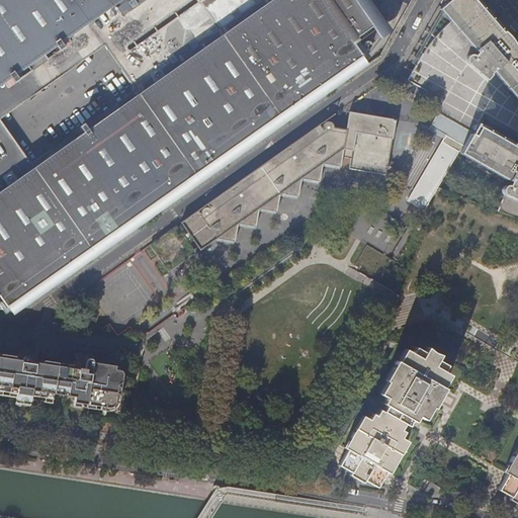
[(365,0),(235,0),(126,77),(143,100),(150,111),(133,124),(137,131),(67,180),(62,173),(45,185),(37,175),(20,151),(0,165),(0,298),(7,309),(30,292),(33,295),(70,270),(67,266),(114,233),(116,237),(173,196),(171,193),(219,159),(221,163),(257,138),(255,134),(303,100),(305,103),(341,78),(339,74),(362,58),(351,42),(381,22),(365,0)]
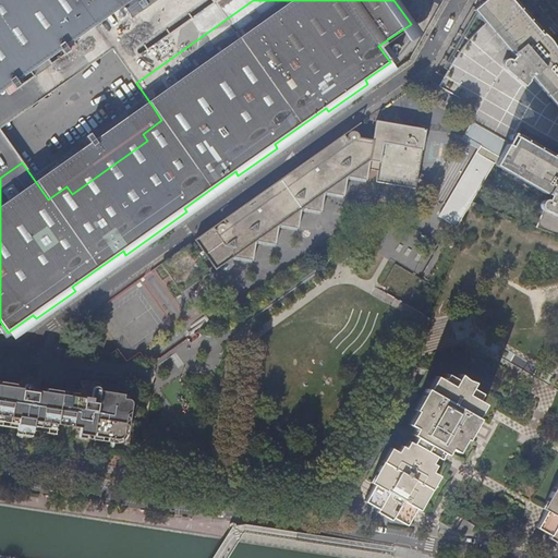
[(0,0),(0,131),(113,51),(110,46),(84,9),(68,21),(59,10),(52,15),(41,0),(0,0)]
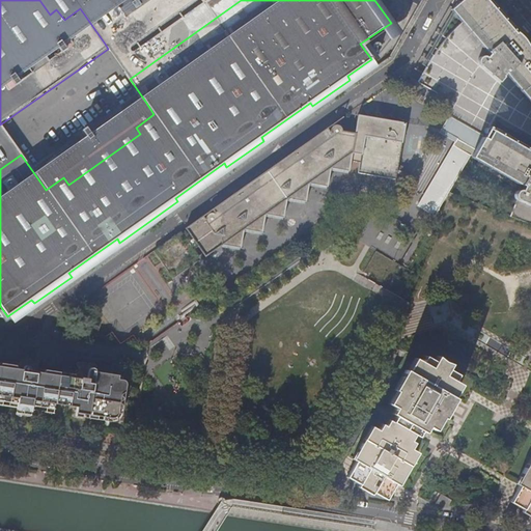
[(105,44),(166,0),(39,0),(50,15),(56,9),(64,20),(80,8),(105,44)]
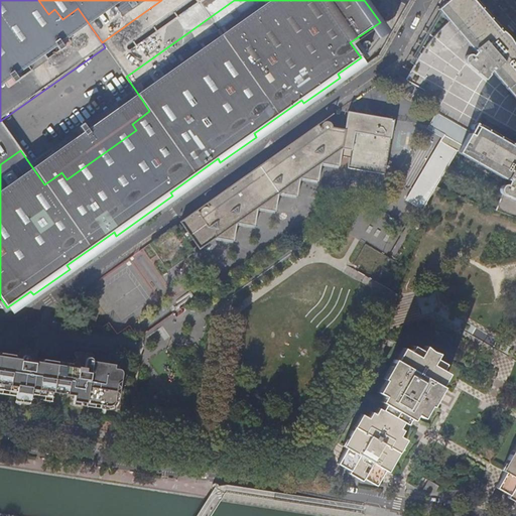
[(234,0),(161,0),(102,42),(105,47),(126,77),(234,0)]
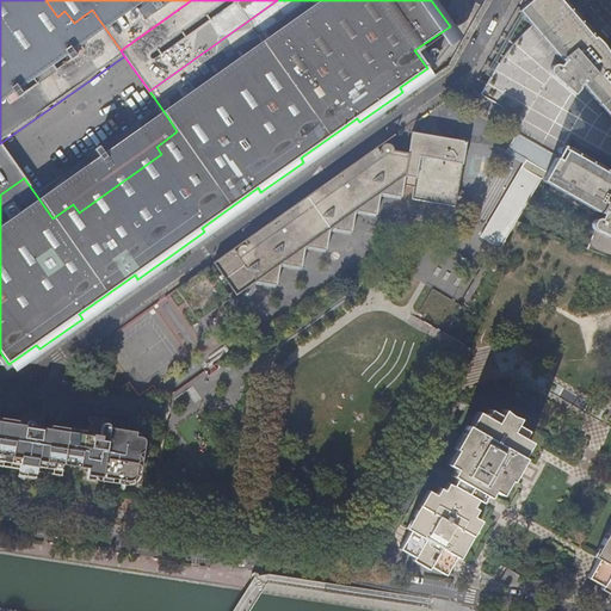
[(594,36),(562,0),(557,0),(532,23),(562,56),(560,59),(561,61),(557,65),(553,65),(550,67),(549,69),(549,73),(551,76),(555,78),(559,76),(561,81),(560,84),(573,97),(579,91),(578,90),(582,87),(584,87),(588,82),(593,82),(594,93),(610,111),(606,115),(610,119),(610,59),(606,50),(596,38),(594,39),(592,37),(594,36)]
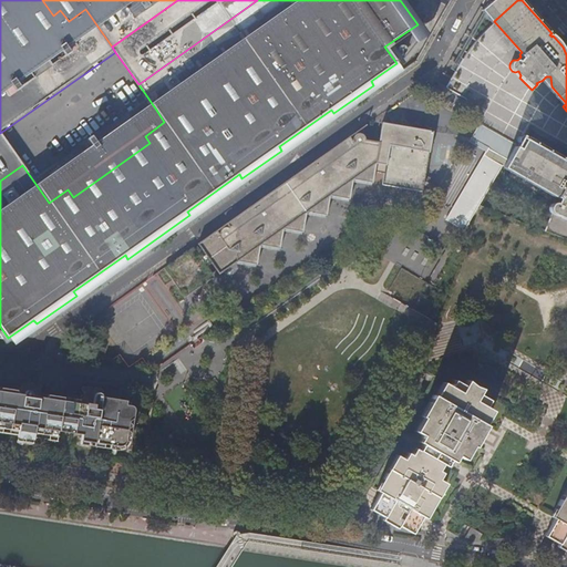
[(486,112),(481,109),(474,121),(480,125),(486,112)]
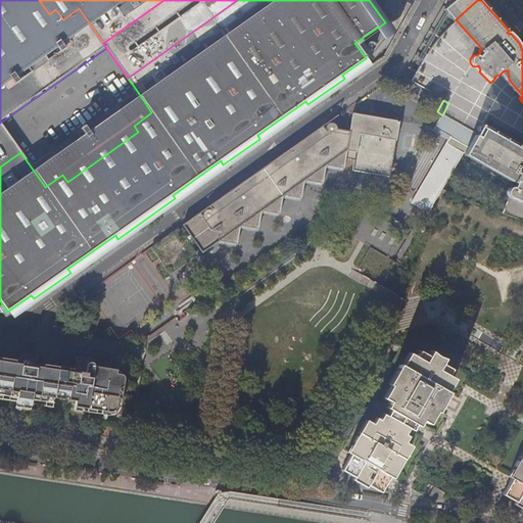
[(151,112),(144,101),(38,177),(45,187),(62,175),(67,182),(138,132),(134,126),(151,112)]
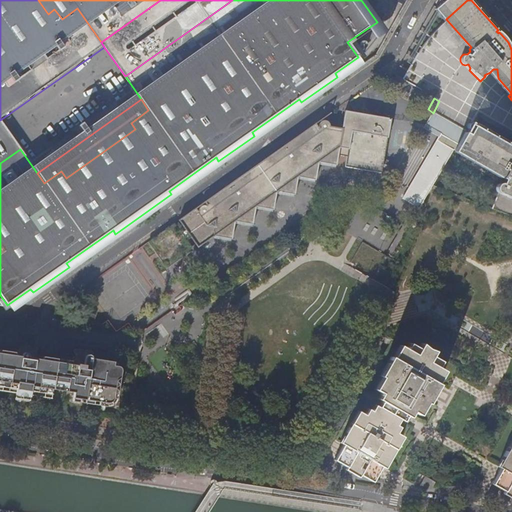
[(148,245),(166,269),(215,236),(232,239),(236,221),(253,224),(256,207),(274,209),(277,193),(294,195),(297,177),(315,180),(318,163),(337,166),(339,155),(347,157),(345,167),(383,174),(392,119),(345,111),(342,129),(329,126),(329,122),(326,121),(322,120),(147,244),(148,245)]
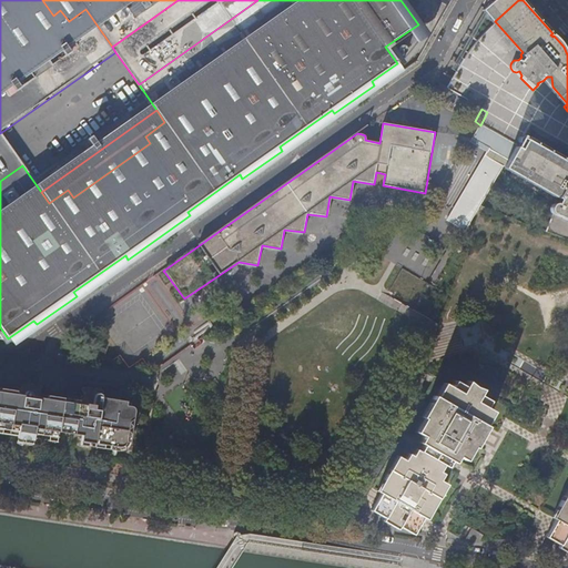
[(473,140),(509,161),(518,145),(482,125),(480,125),(479,129),(473,140)]
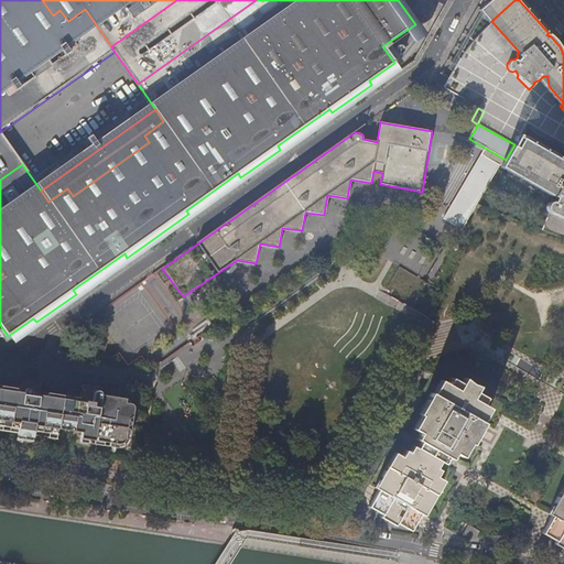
[(0,180),(22,164),(0,132),(0,180)]
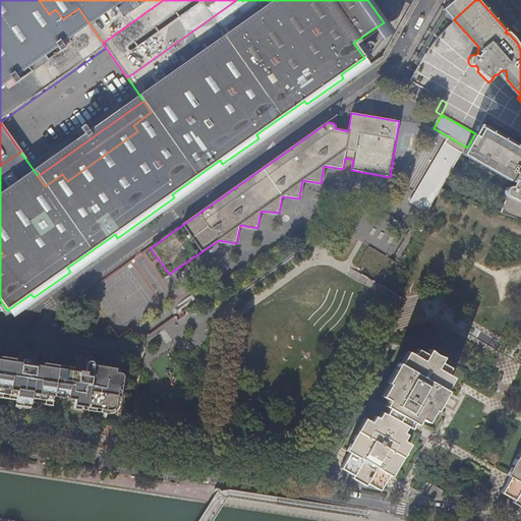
[(476,134),(475,133),(467,148),(463,155),(464,156),(465,154),(511,180),(510,182),(513,183),(511,186),(508,186),(506,188),(504,190),(504,192),(504,194),(505,197),(507,198),(501,215),(520,223),(520,150),(488,131),(483,140),(475,136),(476,134)]
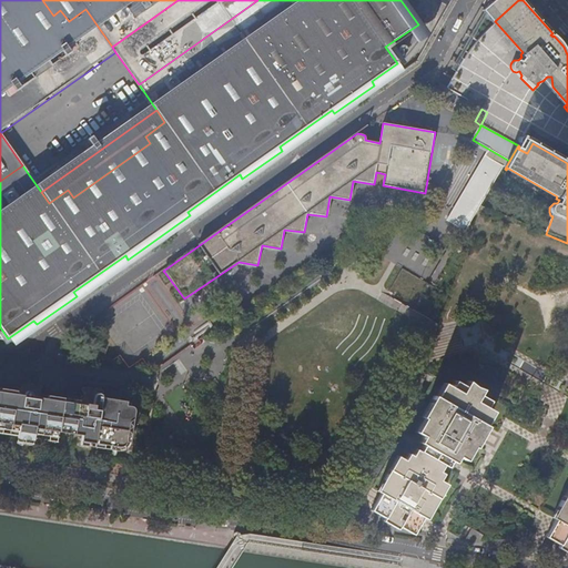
[(0,424),(4,425),(19,427),(18,439),(26,440),(33,442),(36,430),(51,432),(59,434),(82,437),(82,444),(115,448),(119,448),(121,448),(124,445),(125,443),(127,439),(131,437),(131,436),(129,433),(133,429),(133,428),(130,424),(134,421),(135,416),(135,412),(134,409),(132,408),(127,407),(128,403),(102,398),(103,394),(102,391),(84,388),(81,391),(83,395),(80,398),(80,402),(49,397),(48,401),(41,399),(42,389),(40,385),(30,384),(29,382),(24,381),(22,383),(21,388),(17,392),(0,388),(0,424)]
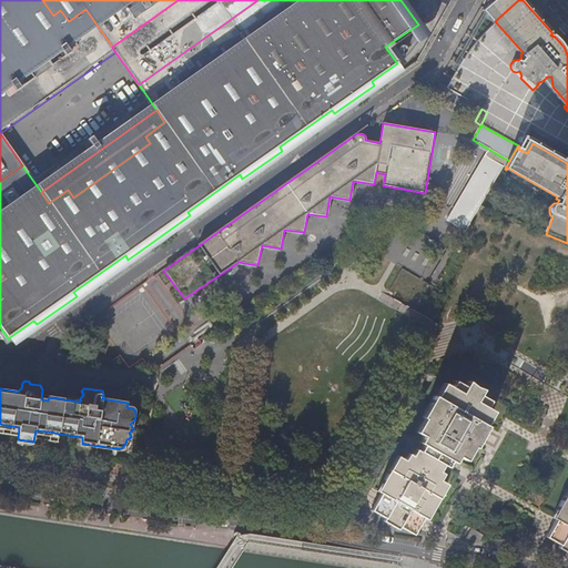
[(404,523),(417,530),(425,518),(427,519),(429,517),(440,497),(436,496),(444,483),(440,480),(445,474),(440,472),(443,468),(445,465),(448,467),(452,460),(456,463),(459,456),(463,458),(470,445),(473,446),(480,433),(484,435),(489,427),(487,426),(483,424),(492,409),(488,407),(492,401),(482,395),(485,391),(476,387),(469,382),(466,386),(457,382),(454,388),(450,386),(443,399),(438,397),(437,396),(432,404),(436,406),(428,421),(430,422),(422,435),(425,436),(422,444),(425,446),(422,452),(417,450),(414,456),(411,454),(406,460),(403,458),(395,473),(392,470),(379,492),(383,494),(375,506),(388,514),(386,518),(401,527),(404,523)]
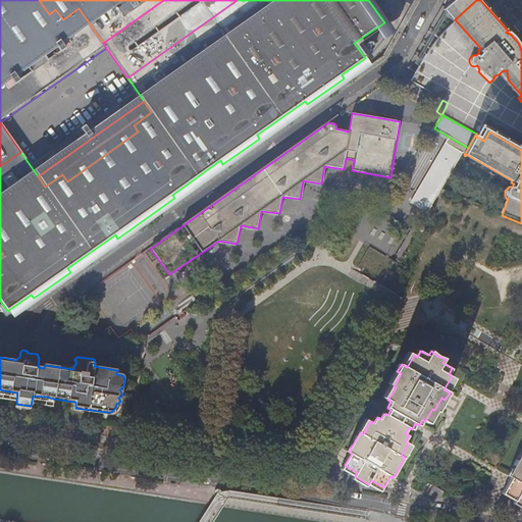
[(407,367),(414,355),(410,353),(403,365),(407,367)]
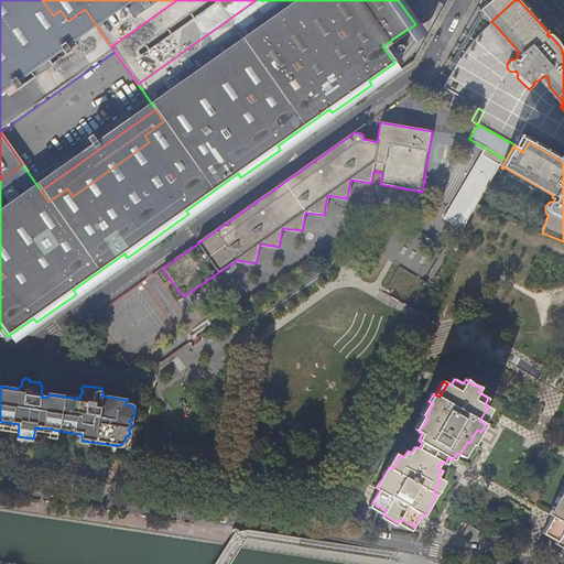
[(433,403),(429,401),(421,415),(423,416),(425,418),(433,403)]
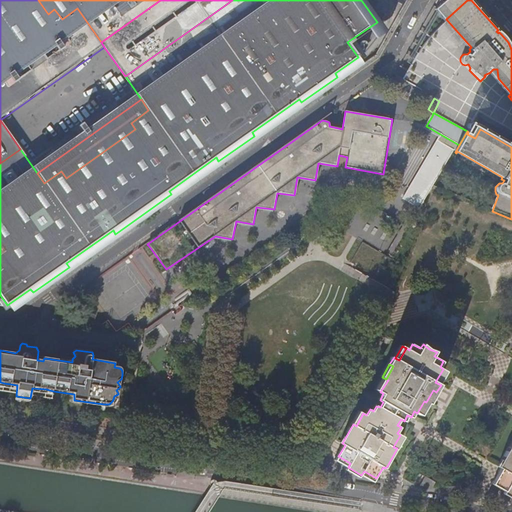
[(435,382),(439,384),(446,371),(443,369),(435,382)]
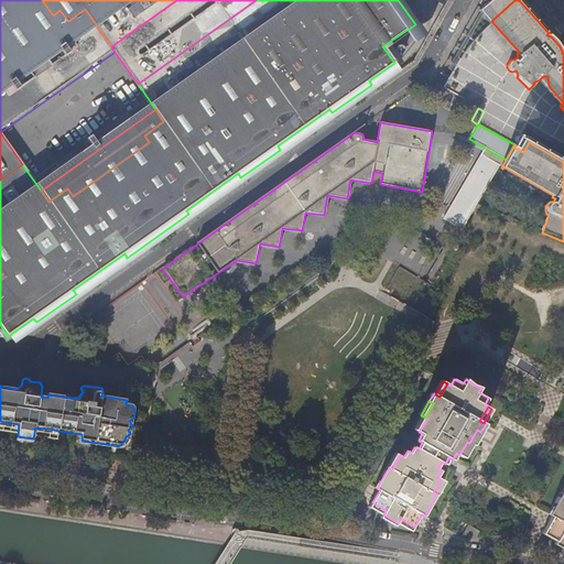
[(425,418),(423,416),(415,430),(419,432),(427,419),(425,418)]
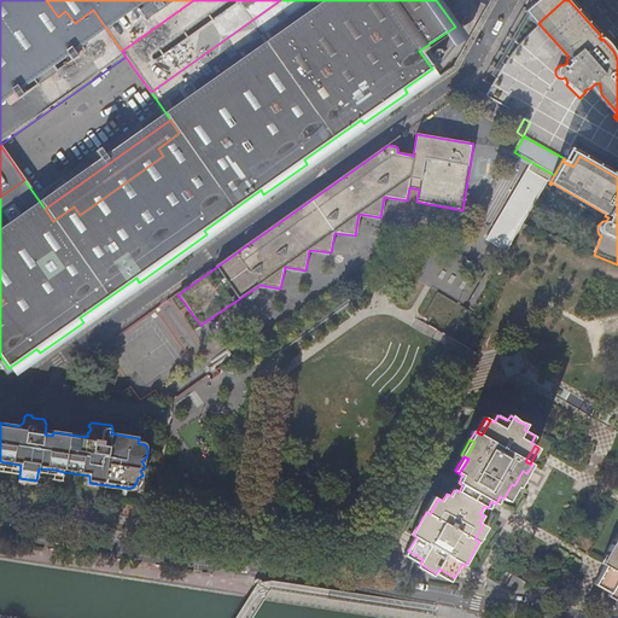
[(62,485),(64,472),(56,470),(53,484),(62,485)]
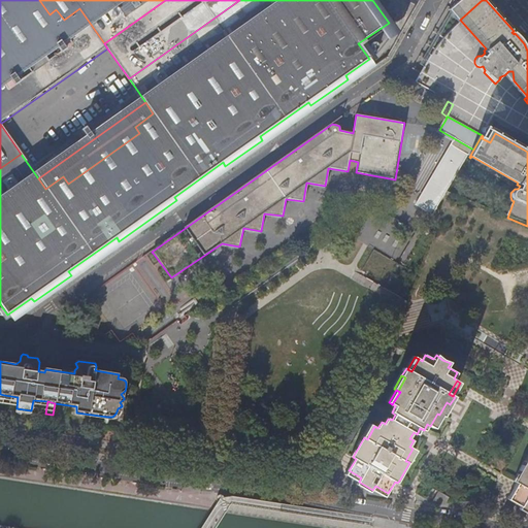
[(439,415),(441,416),(443,418),(447,410),(450,404),(447,402),(439,415)]
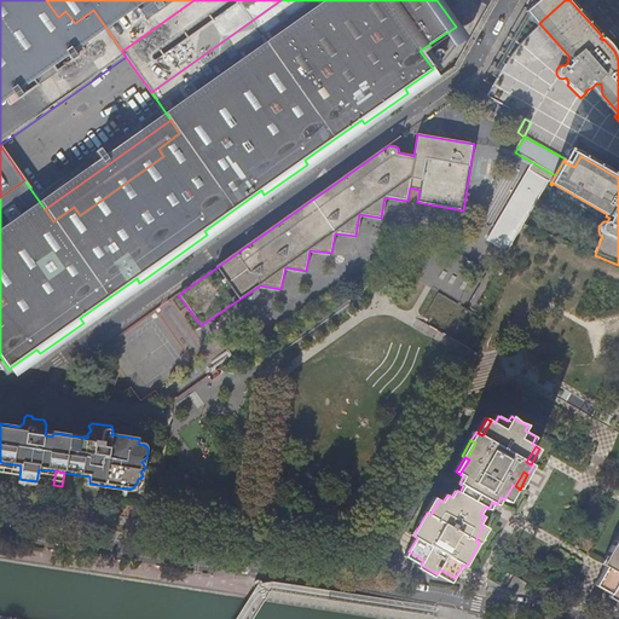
[(513,485),(504,499),(509,502),(518,487),(515,486),(513,485)]
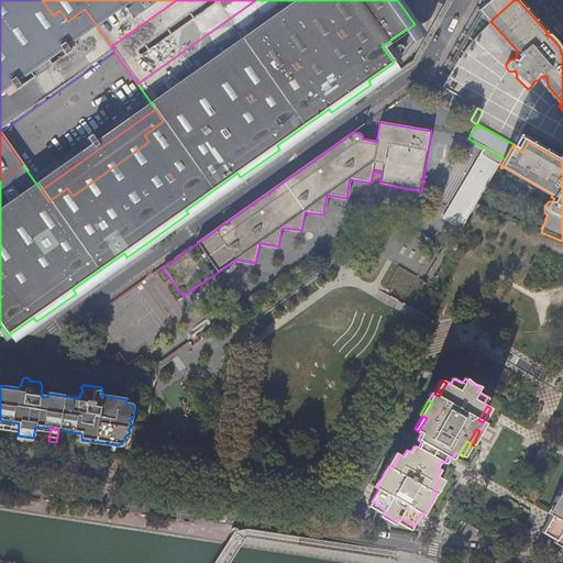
[(396,453),(388,466),(392,468),(399,454),(396,453)]
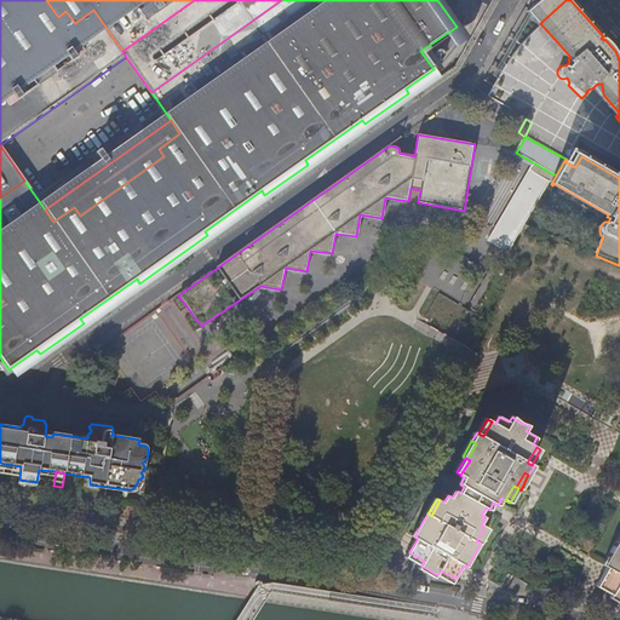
[(476,541),(481,543),(489,529),(484,527),(476,541)]
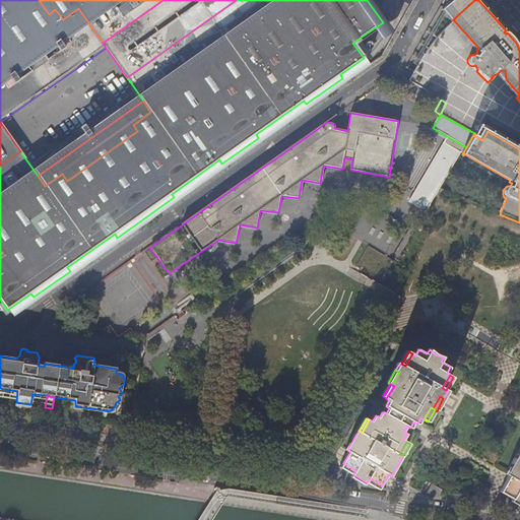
[(519,457),(517,455),(506,474),(509,476),(503,488),(515,495),(513,499),(519,503),(519,457)]
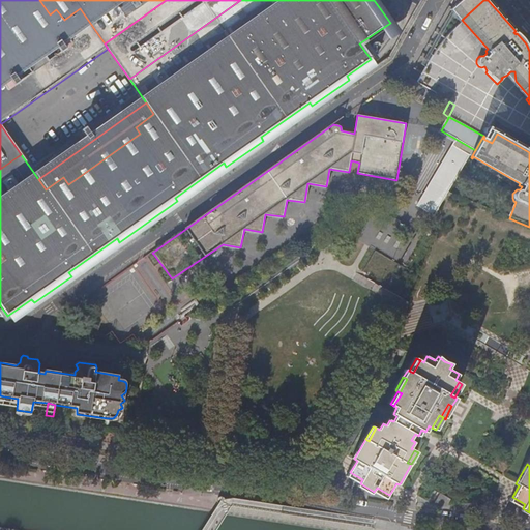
[(348,476),(360,483),(362,479),(350,472),(348,476)]
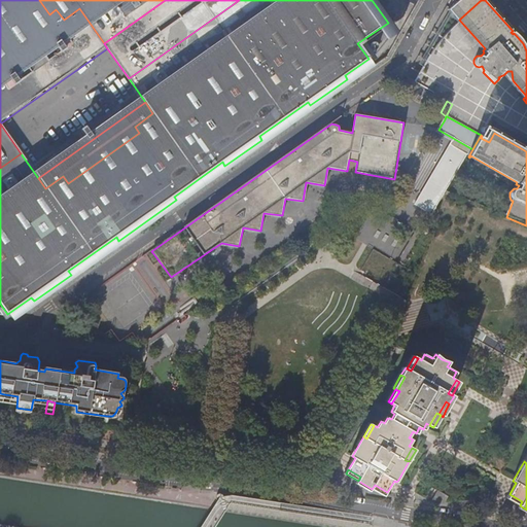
[(371,491),(372,489),(358,481),(356,484),(361,486),(371,491)]
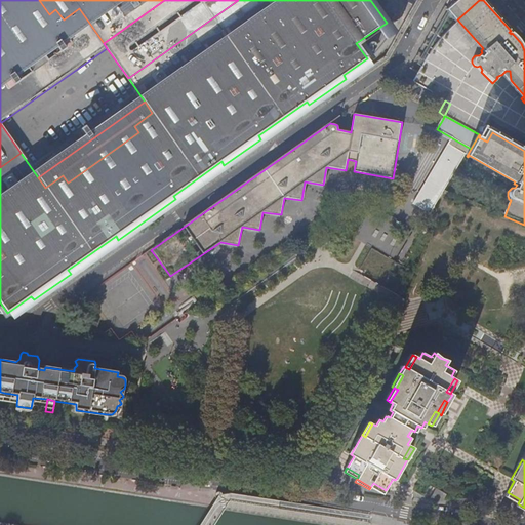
[(370,487),(384,494),(386,490),(373,483),(370,487)]
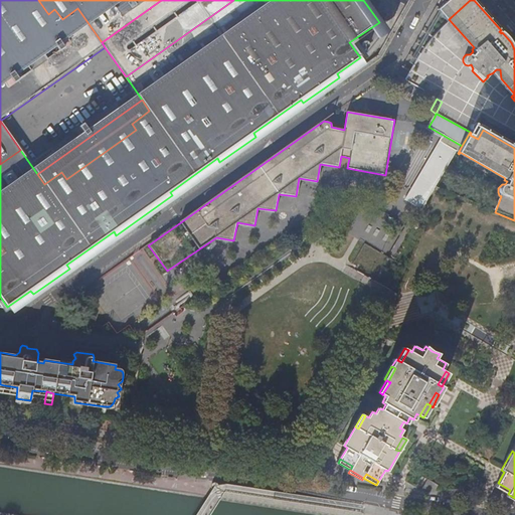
[(496,487),(508,494),(510,490),(498,483),(496,487)]
